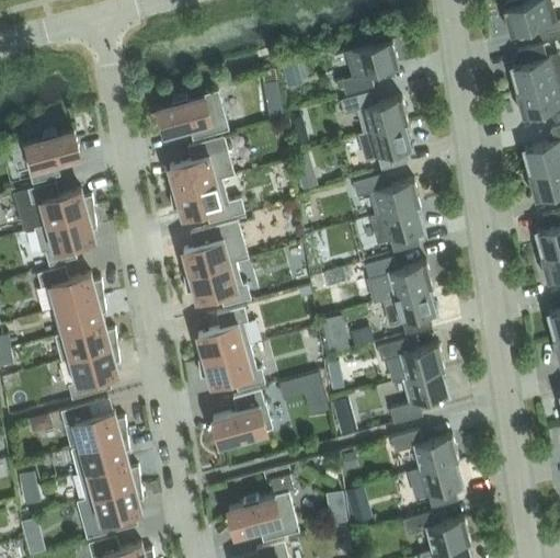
[(559,20),(553,22),(547,0),(538,0),(520,6),(518,0),(504,4),(505,9),(502,10),(509,35),(538,27),(541,41),(559,35),(559,20)]
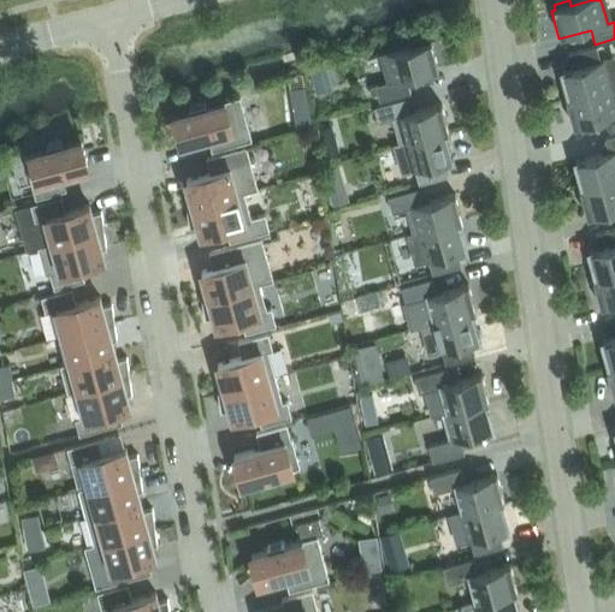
[(406,81),(437,72),(430,45),(426,46),(424,40),(409,45),(411,49),(380,58),(388,84),(373,88),(378,104),(409,95),(406,81)]
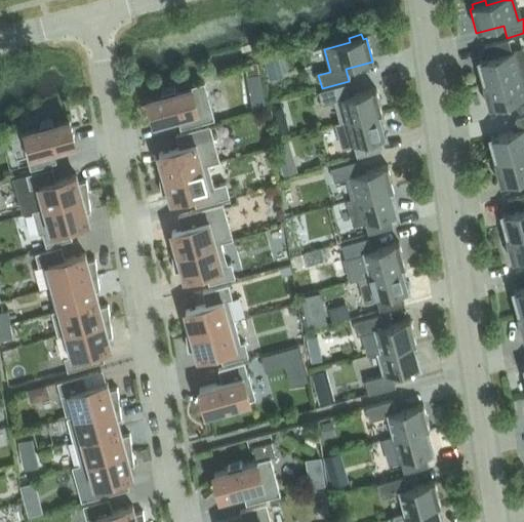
[(480,61),(478,62),(485,85),(485,86),(523,76),(523,75),(523,62),(521,51),(511,54),(507,42),(482,48),(486,61),(480,63),(480,61)]
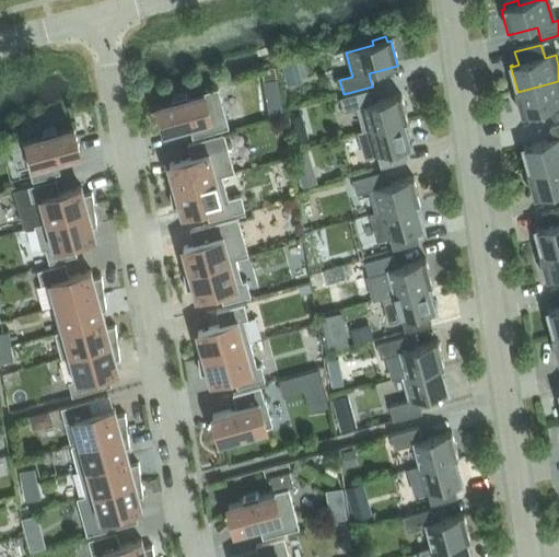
[(517,91),(513,92),(521,117),(549,109),(554,123),(558,120),(558,80),(558,81),(517,92),(517,91)]
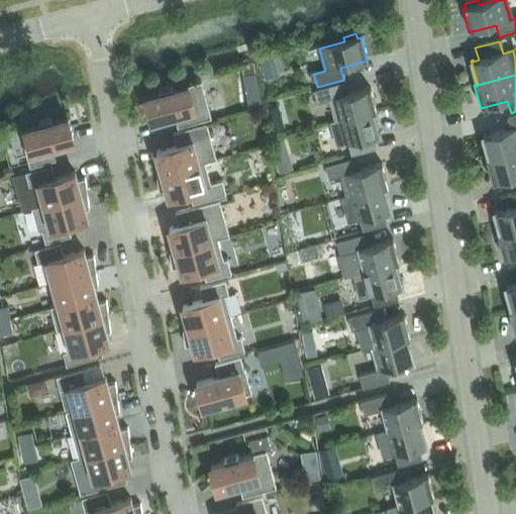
[(200,84),(173,92),(172,88),(158,91),(159,95),(144,99),(150,122),(173,116),(177,129),(210,120),(200,84)]
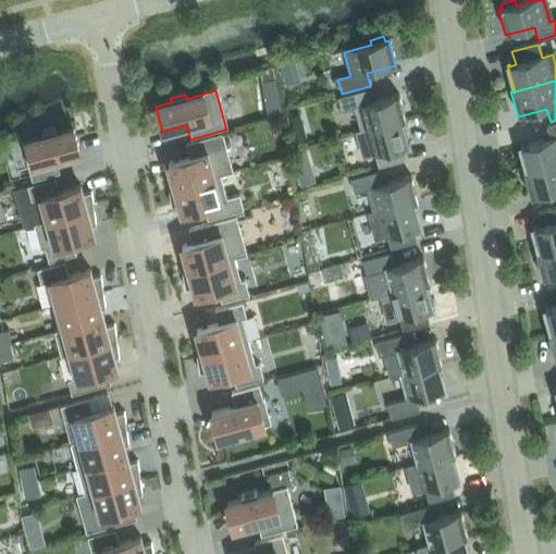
[(354,110),(359,133),(400,122),(400,123),(405,122),(398,97),(369,105),(366,91),(337,99),(341,114),(354,110)]
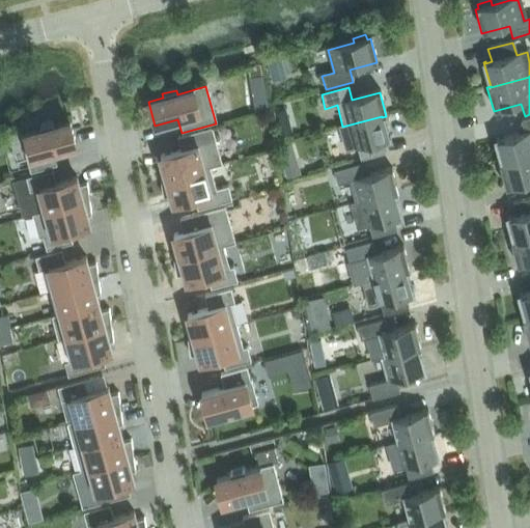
[(265,96),(251,99),(254,113),(267,111),(265,96)]
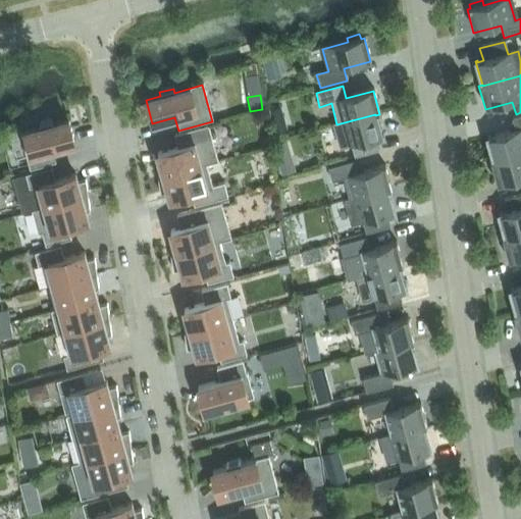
[(351,146),(354,158),(378,152),(374,140),(380,138),(380,140),(382,139),(375,115),(375,114),(336,124),(333,125),(340,149),(351,146)]
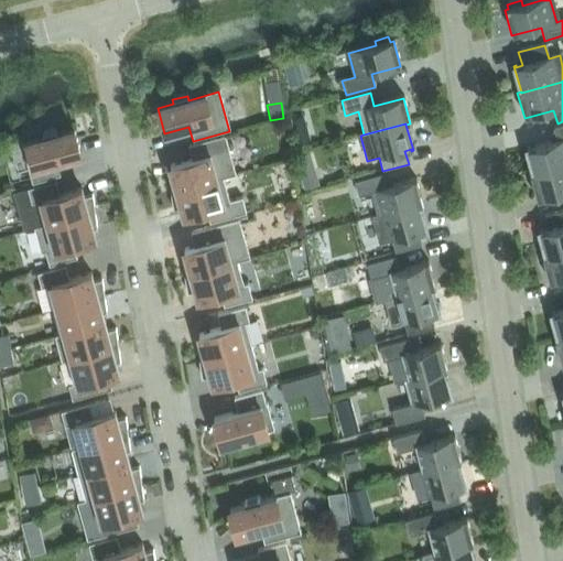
[(527,149),(533,174),(533,175),(562,166),(562,126),(552,129),(556,142),(528,150),(528,149),(527,149)]
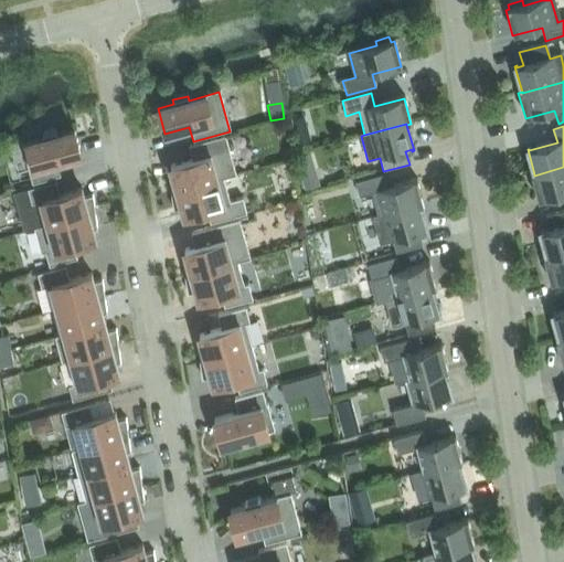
[(306,129),(294,131),(297,144),(309,140),(306,129)]
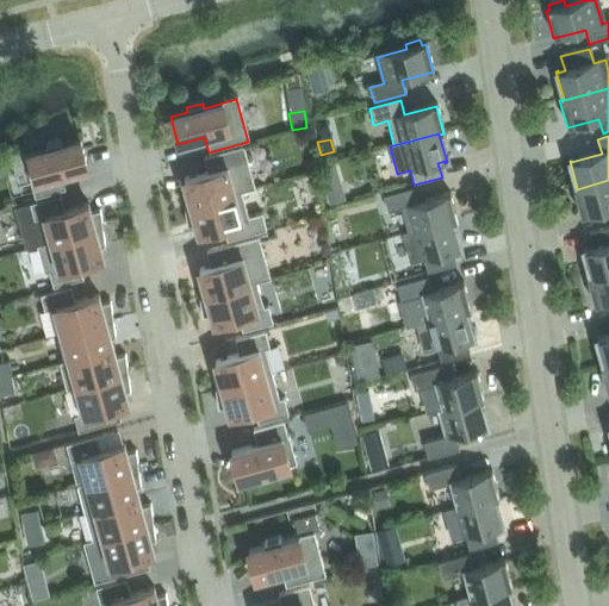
[(23,157),(35,200),(64,192),(60,176),(87,169),(79,142),(61,147),(60,142),(44,147),(45,150),(23,157)]
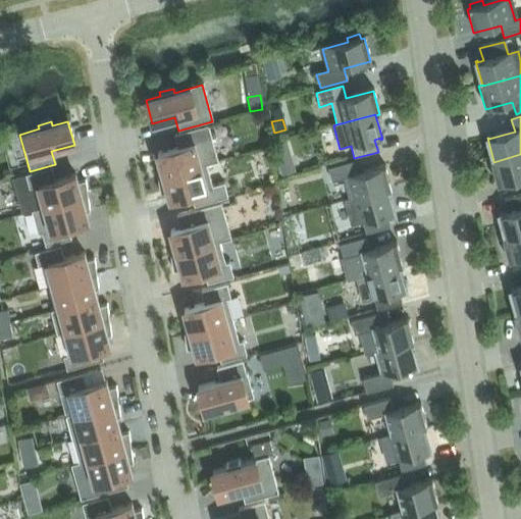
[(155,164),(157,179),(205,166),(217,163),(207,127),(173,137),(177,149),(156,155),(159,163),(155,164)]
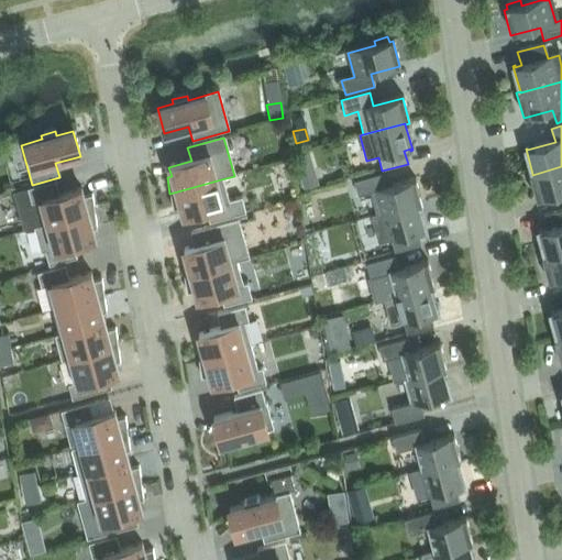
[(561,166),(532,175),(532,174),(529,175),(536,201),(561,193),(561,166)]
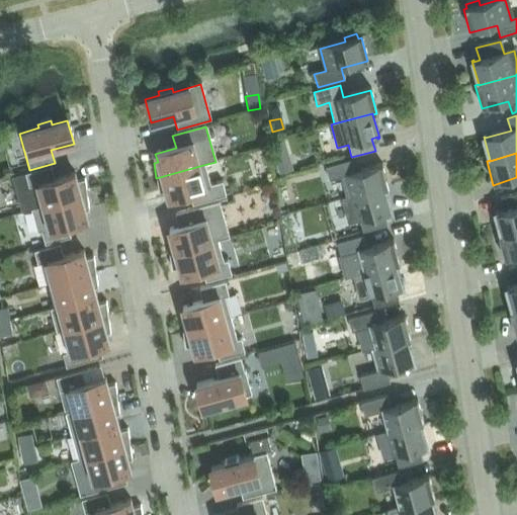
[(287,157),(275,160),(279,175),(291,172),(287,157)]
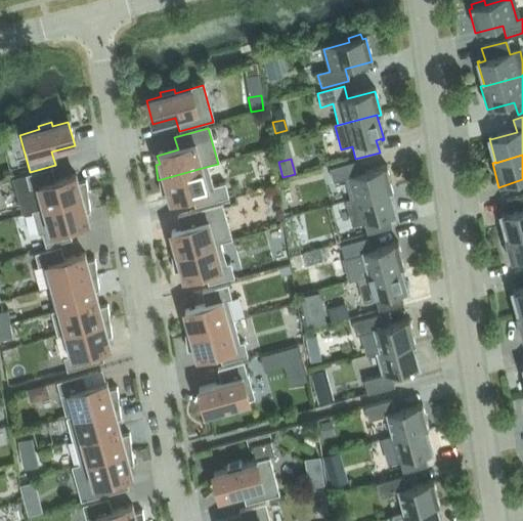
[(344,180),(349,202),(350,203),(388,191),(389,192),(392,191),(386,168),(358,175),(355,163),(329,170),(333,183),(344,180)]
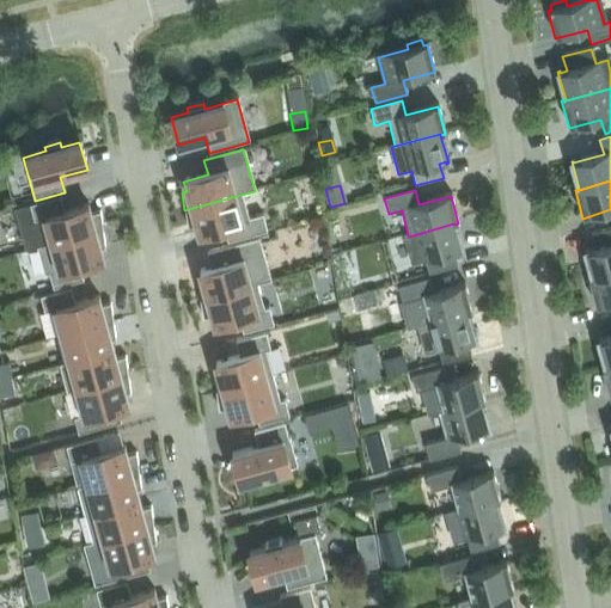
[(240,195),(184,210),(187,228),(196,226),(199,235),(222,228),(227,243),(266,232),(262,216),(248,220),(240,195)]
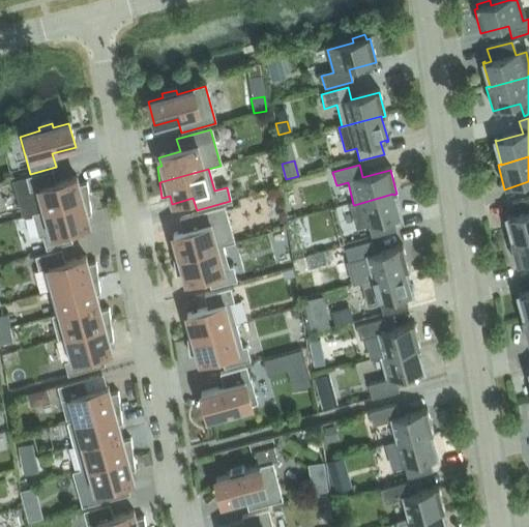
[(33,192),(39,213),(88,200),(86,185),(78,187),(76,179),(55,185),(52,172),(26,179),(29,194),(33,192)]
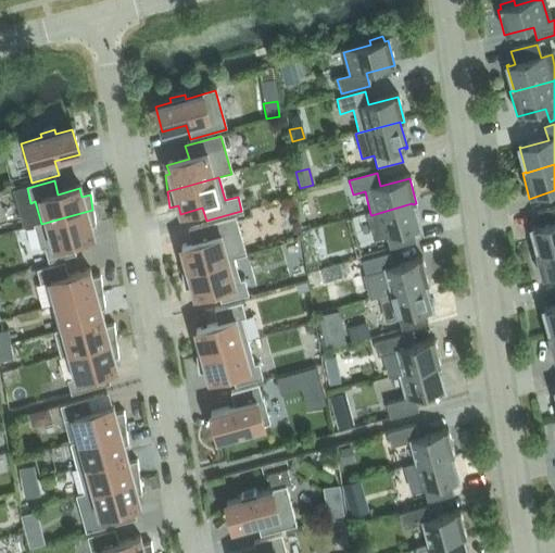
[(386,237),(389,250),(415,243),(412,230),(417,228),(418,230),(419,229),(413,204),(412,203),(371,215),(370,214),(367,215),(374,240),(386,237)]
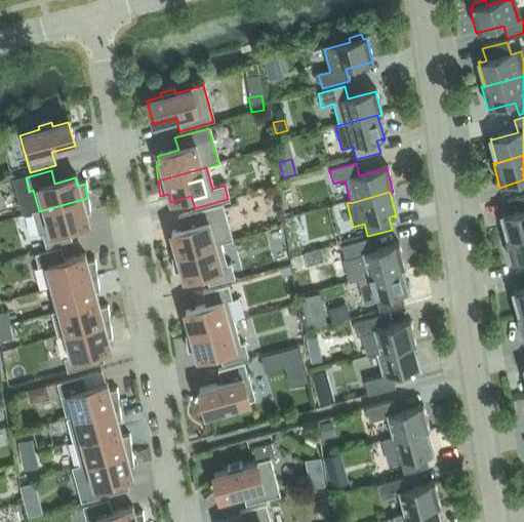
[(508,240),(523,235),(523,197),(506,203),(509,214),(502,216),(502,215),(501,215),(508,239),(508,240)]
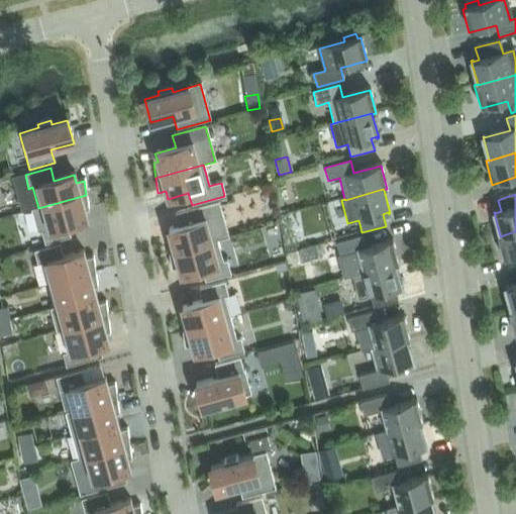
[(86,195),(38,208),(30,210),(37,233),(40,232),(44,245),(70,238),(66,225),(87,219),(84,212),(88,211),(86,195)]
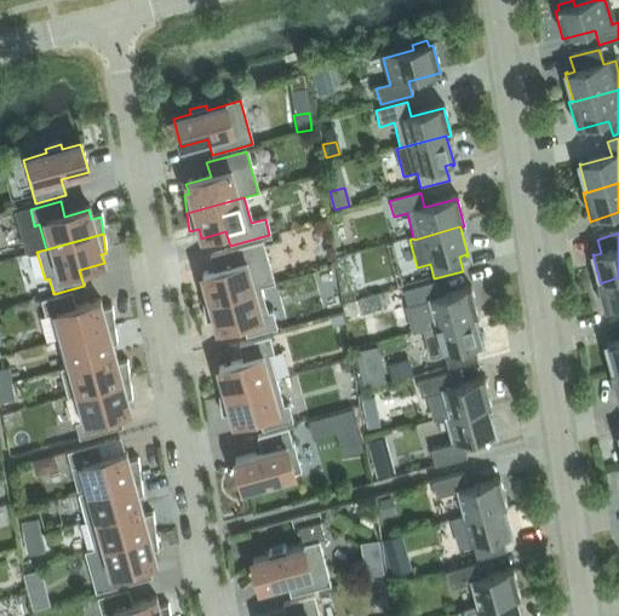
[(202,305),(259,289),(274,286),(262,243),(208,258),(213,272),(201,276),(204,286),(200,287),(202,305)]
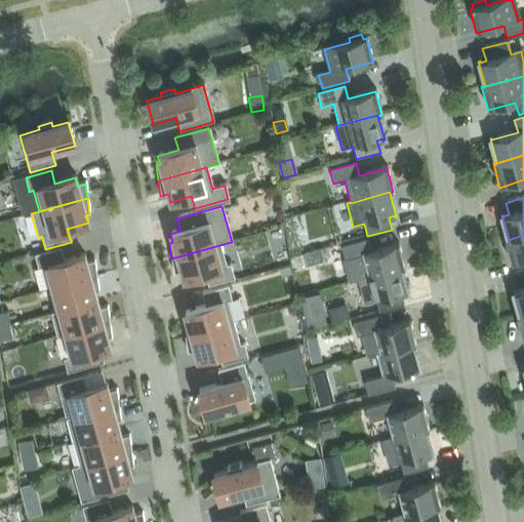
[(523,235),(508,240),(508,239),(505,240),(511,264),(523,259),(523,235)]
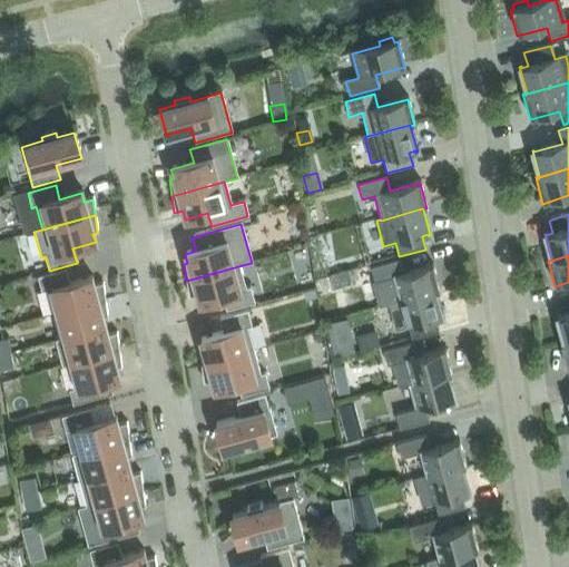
[(394,277),(401,301),(401,302),(435,292),(435,293),(439,292),(432,266),(402,274),(399,261),(370,269),(374,283),(394,277)]
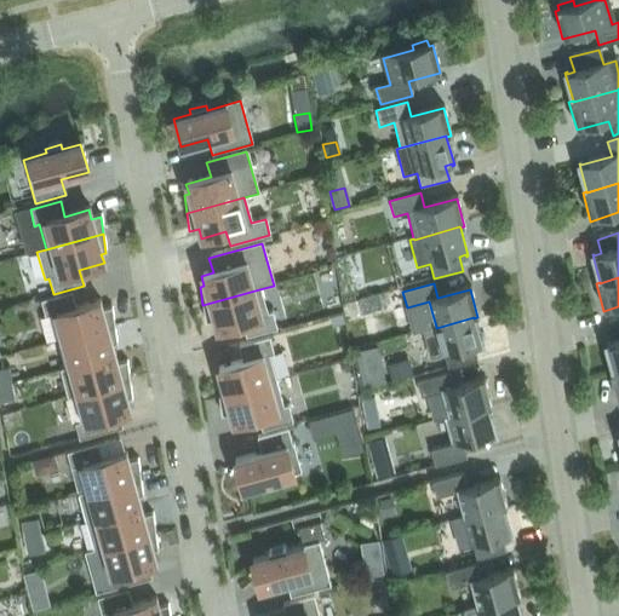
[(267,315),(259,289),(202,305),(205,323),(215,321),(217,330),(241,323),(246,338),(276,329),(271,314),(267,315)]
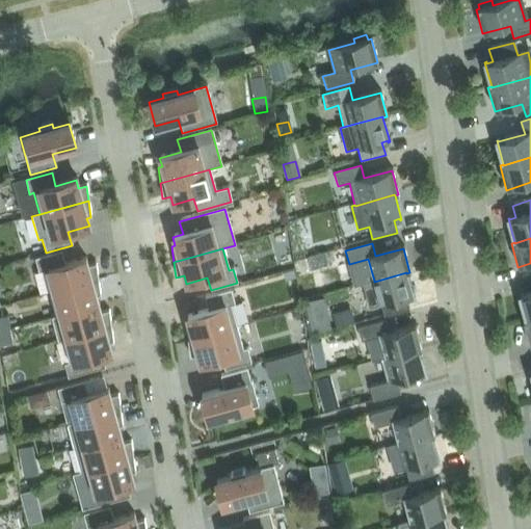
[(49,294),(98,281),(96,265),(87,267),(85,260),(64,265),(60,253),(34,260),(38,273),(43,272),(49,294)]
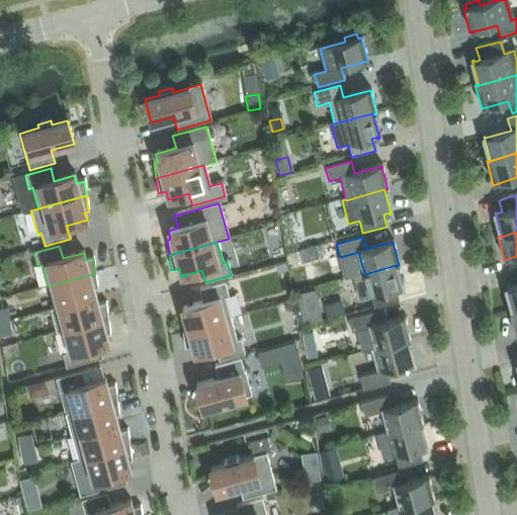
[(284,265),(274,268),(276,275),(285,272),(284,265)]
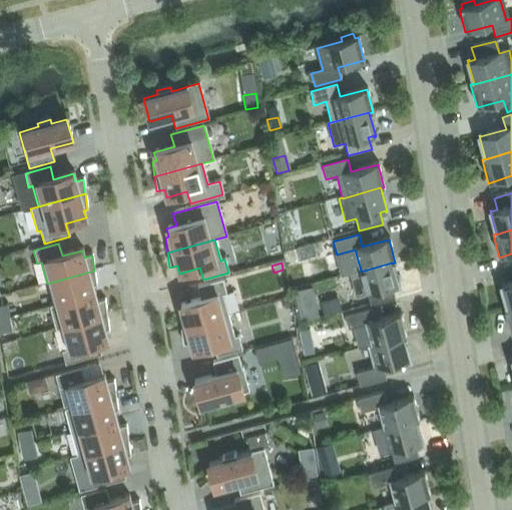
[(361,272),(361,271),(350,274),(356,297),(367,294),(370,306),(394,300),(391,288),(396,286),(397,287),(398,287),(392,264),(392,263),(361,272)]
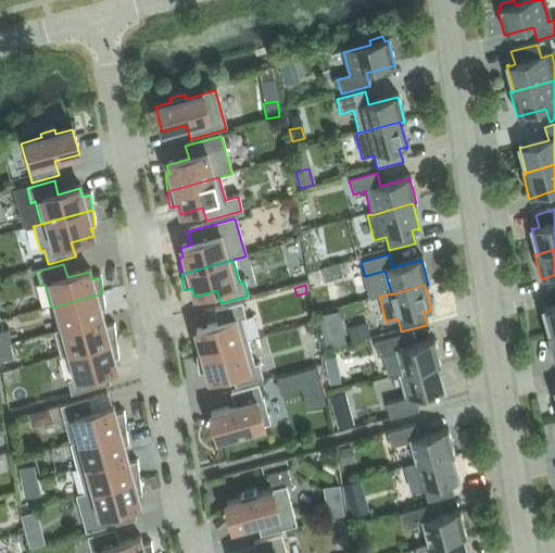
[(53,332),(53,334),(102,319),(100,311),(104,310),(102,293),(51,308),(58,331),(53,332)]
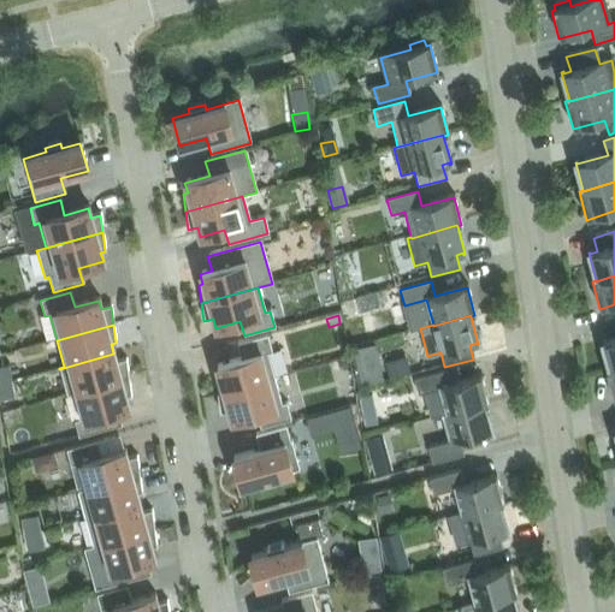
[(217,396),(273,380),(266,355),(271,354),(266,337),(236,345),(241,361),(216,367),(219,376),(214,378),(217,396)]
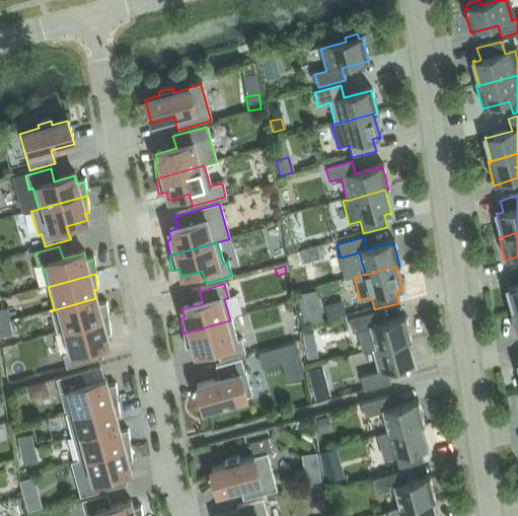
[(320,287),(298,291),(303,322),(325,318),(320,287)]
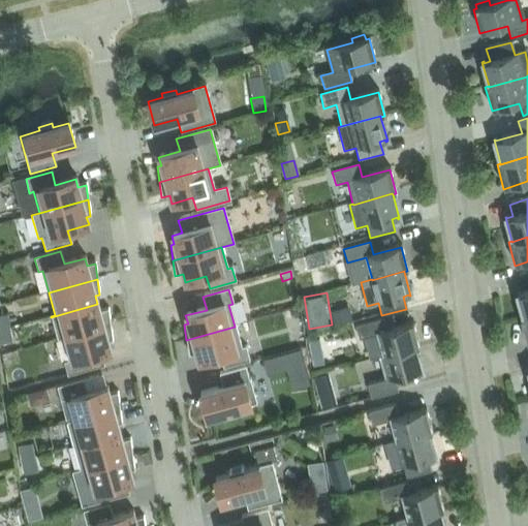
[(523,318),(523,319),(527,317),(527,292),(519,296),(518,294),(517,295),(523,318)]
